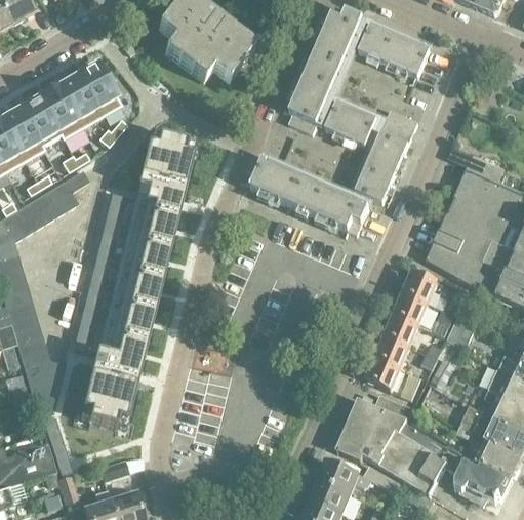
[(0,0),(0,2),(12,24),(35,10),(28,0),(0,0)]
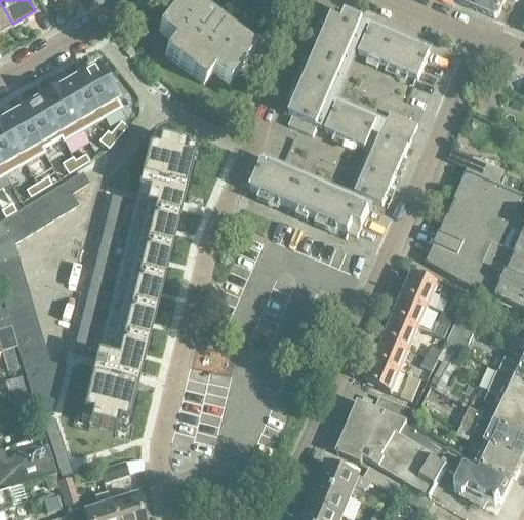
[(254,47),(204,9),(192,0),(178,0),(159,27),(174,39),(165,51),(203,80),(212,69),(229,81),(254,47)]
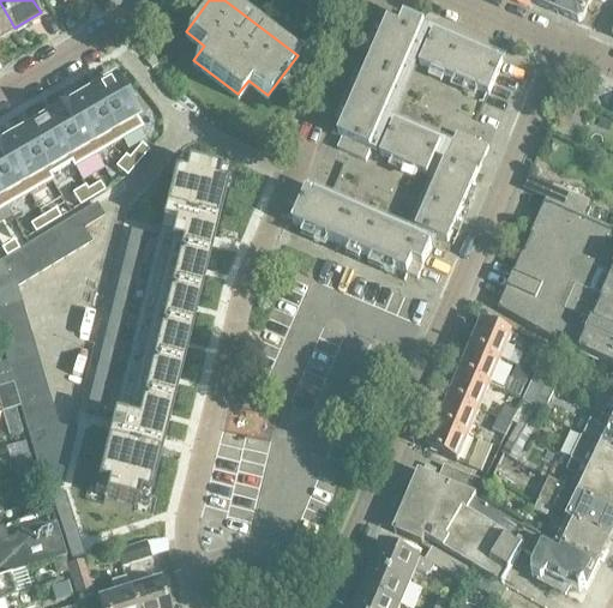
[(539,0),(559,10),(563,0),(539,0)]
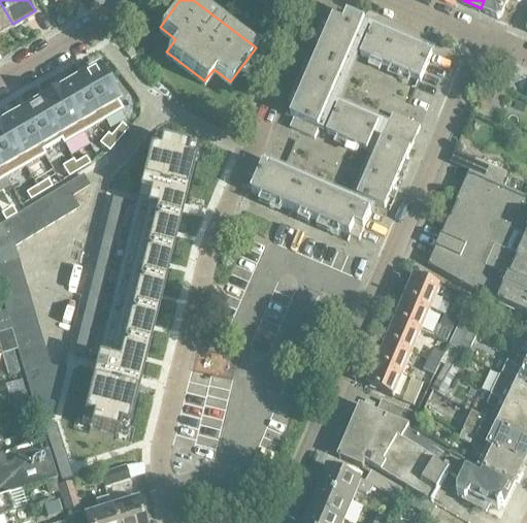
[(484,0),(481,8),(496,14),(497,15),(503,12),(502,12),(507,0),(484,0)]
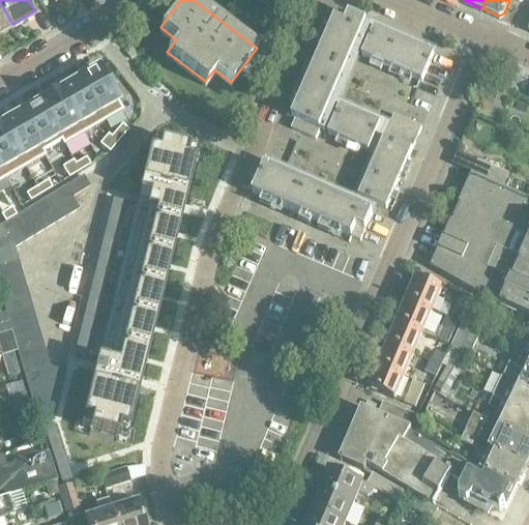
[(0,30),(12,24),(0,2),(0,30)]
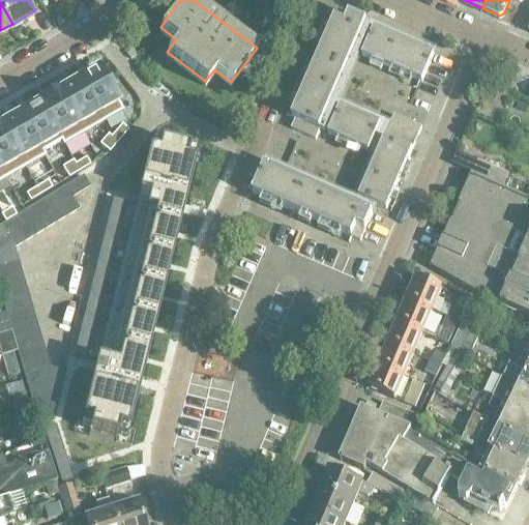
[(296,115),(292,124),(317,135),(366,19),(340,6),(293,114),(296,115)]
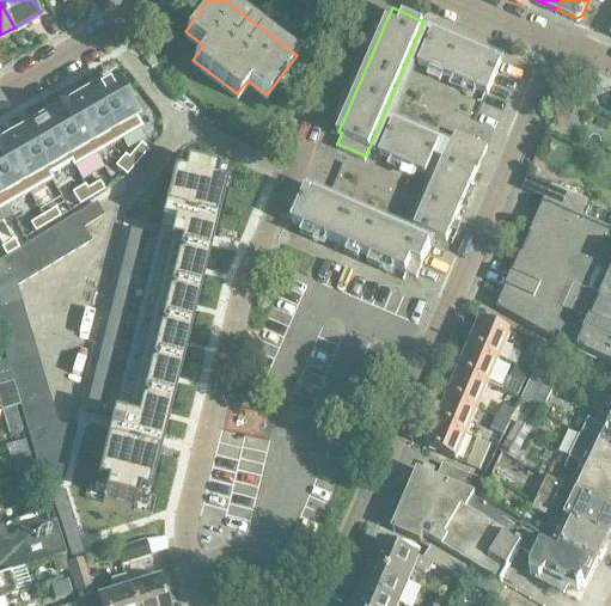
[(419,60),(443,69),(488,90),(502,59),(433,28),(419,60)]
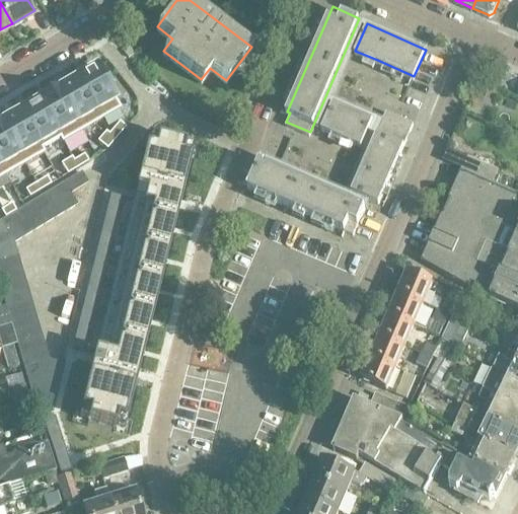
[(95,64),(76,75),(98,113),(118,101),(95,64)]
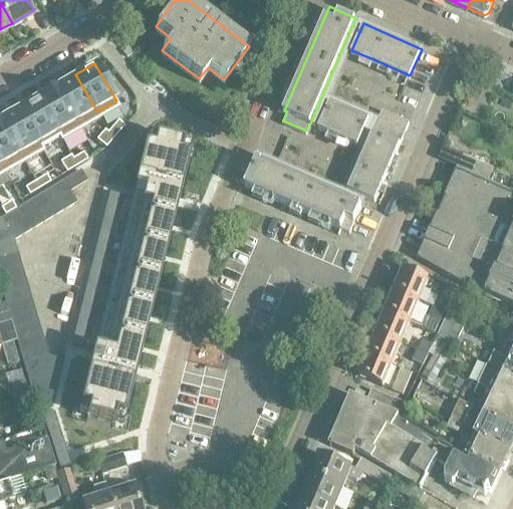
[(75,74),(56,84),(78,122),(97,111),(75,74)]
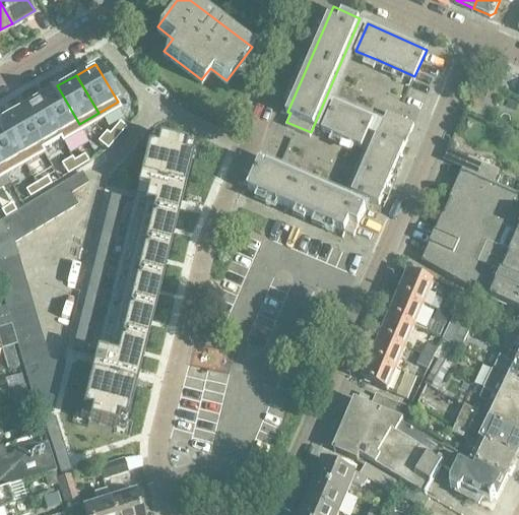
[(494,105),(501,87),(488,82),(480,99),(483,100),(479,110),(493,115),(497,106),(494,105)]
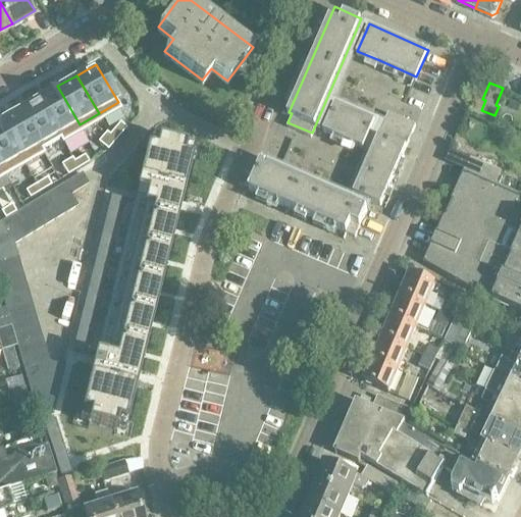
[(57,86),(39,97),(60,136),(80,124),(57,86)]
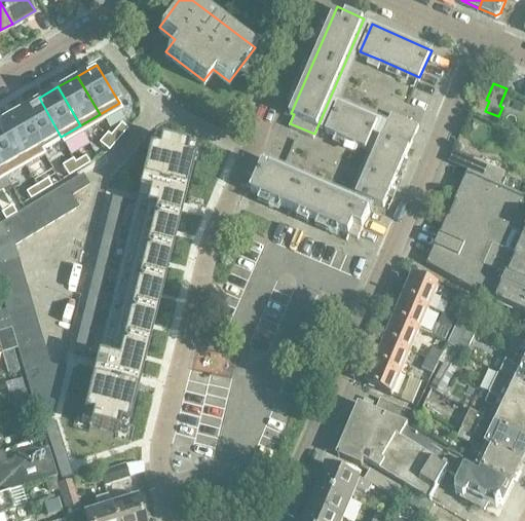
[(39,98),(20,109),(41,147),(61,137),(39,98)]
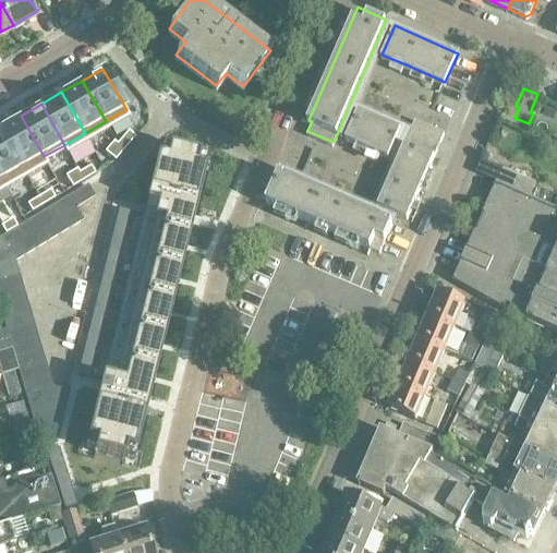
[(346,136),(367,146),(388,155),(401,127),(359,108),(346,136)]
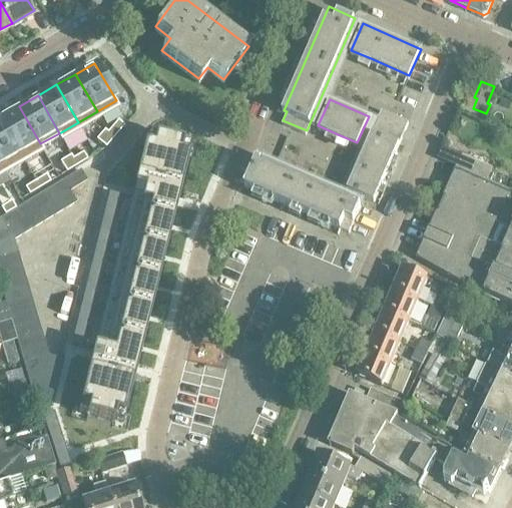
[(19,106),(0,117),(22,154),(40,143),(19,106)]
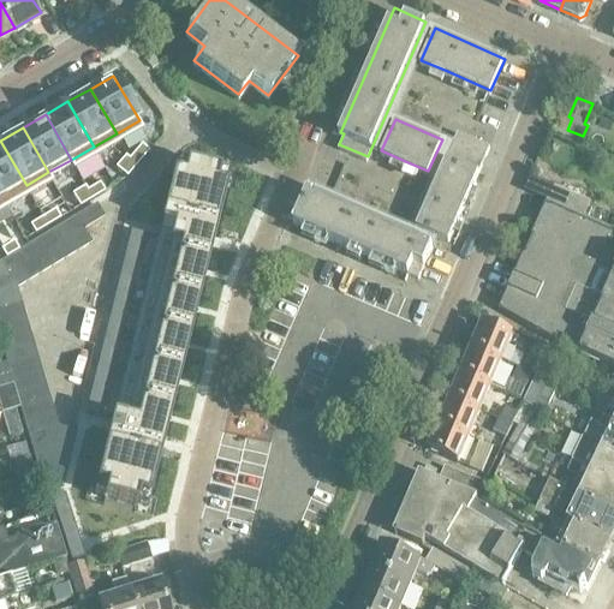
[(490,142),(459,129),(417,225),(448,238),(490,142)]
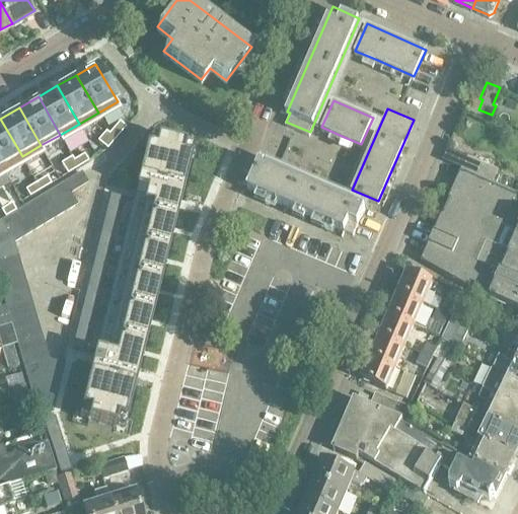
[(109,130),(116,136),(126,124),(120,118),(109,130)]
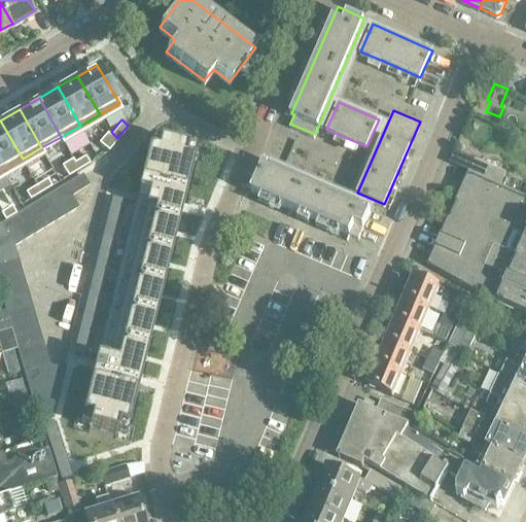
[(0,120),(0,164),(3,170),(23,159),(0,120)]
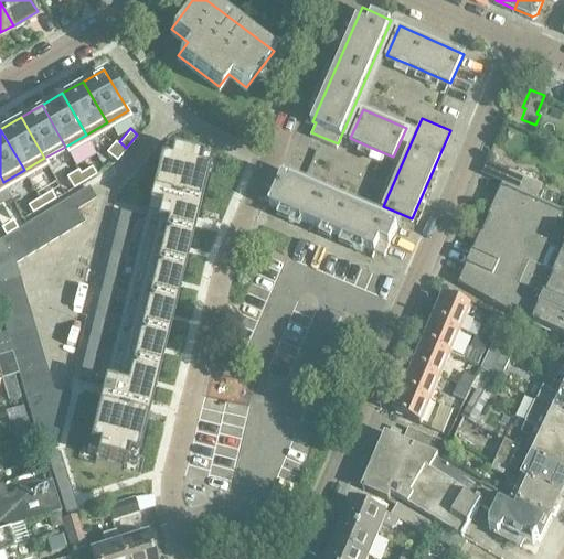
[(116,139),(107,149),(117,158),(126,148),(119,141),(116,139)]
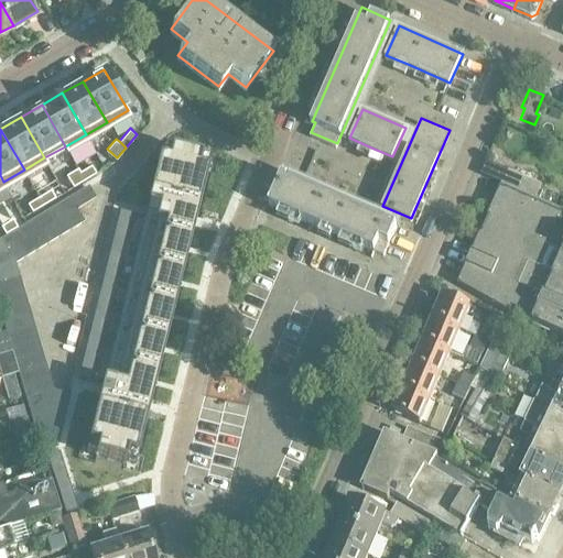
[(138,451),(208,166),(198,164),(202,154),(172,146),(169,156),(160,154),(88,439),(98,441),(96,452),(126,459),(128,449),(138,451)]
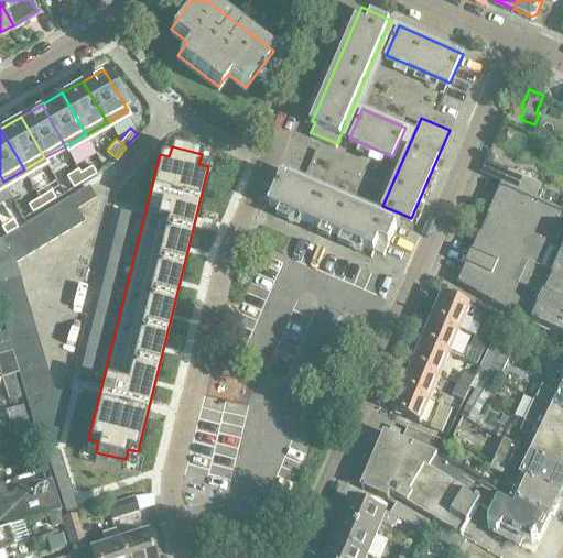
[(91,164),(80,171),(85,178),(96,172),(91,164)]
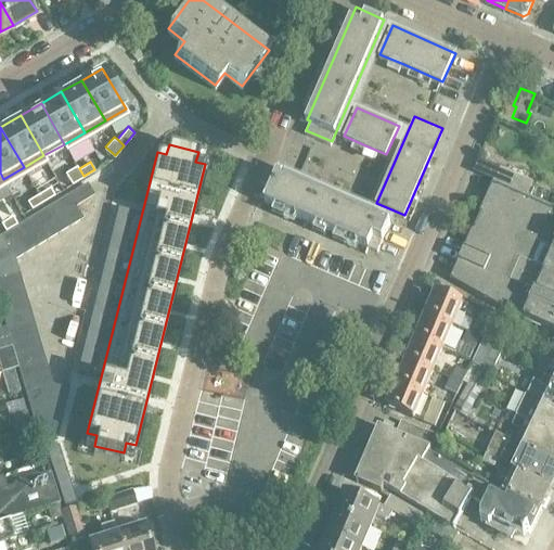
[(79,168),(77,164),(66,170),(73,182),(84,176),(79,168)]
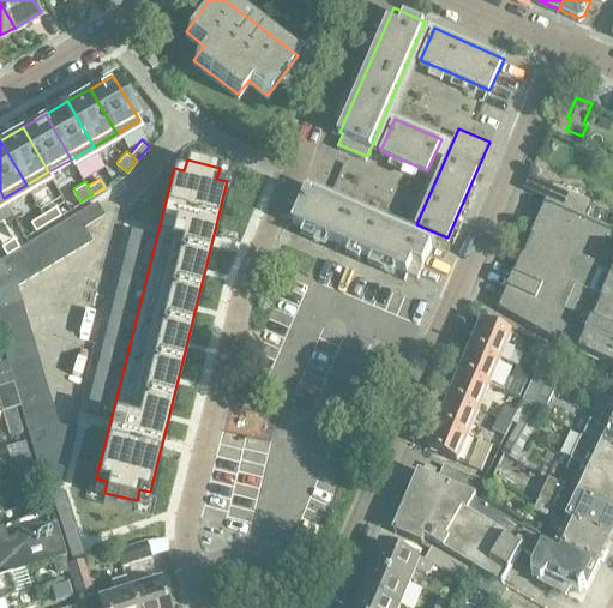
[(547,196),(602,220),(608,205),(553,181),(547,196)]
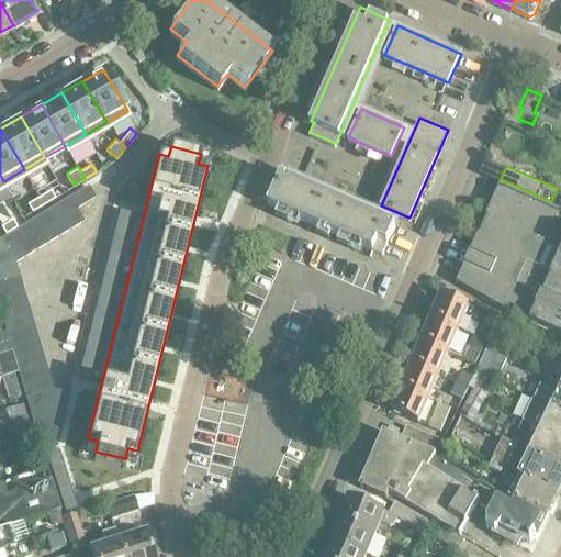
[(395,222),(281,173),(269,201),(383,251),(395,222)]
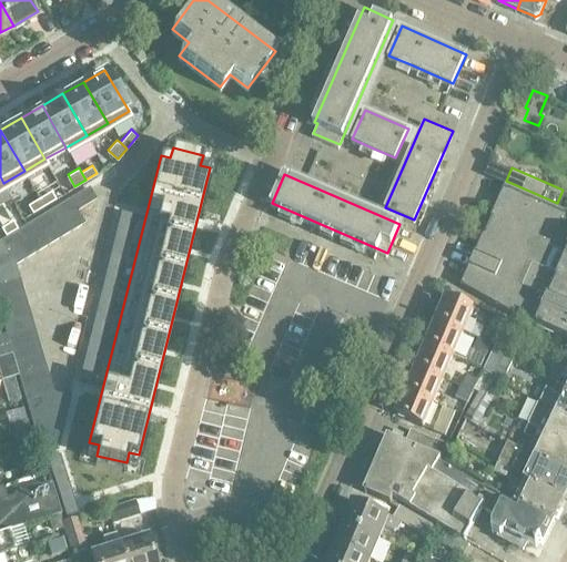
[(461,282),(512,310),(514,310),(516,306),(538,316),(536,322),(566,335),(566,224),(564,223),(566,216),(566,207),(557,203),(506,181),(492,213),(494,214),(486,231),(484,232),(461,282)]
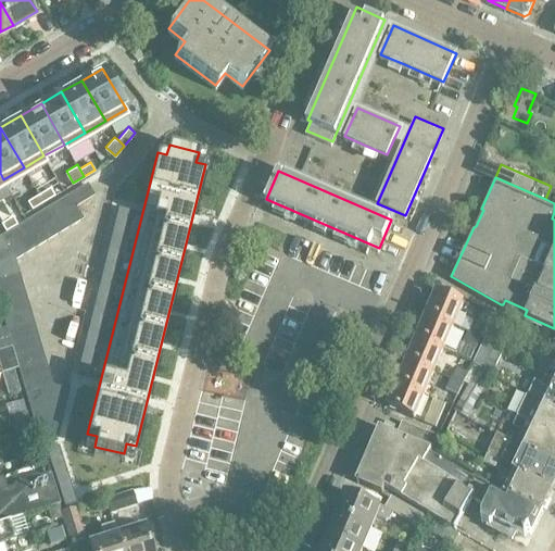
[(88,180),(84,183),(70,191),(76,203),(95,191),(88,180)]
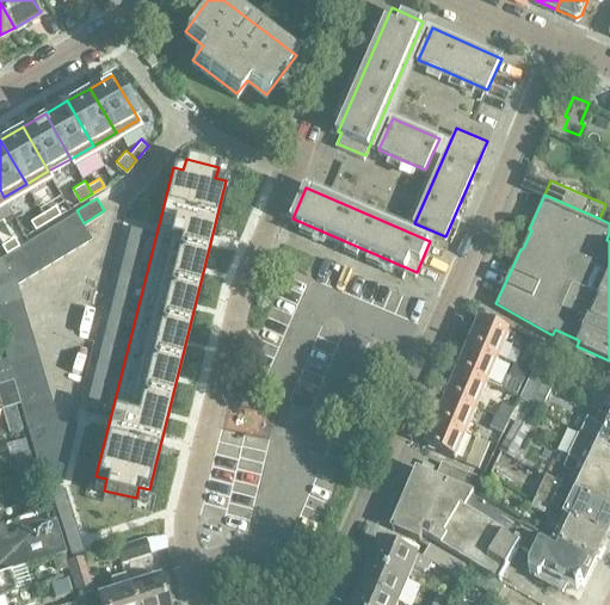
[(48,220),(61,213),(55,204),(43,211),(48,220)]
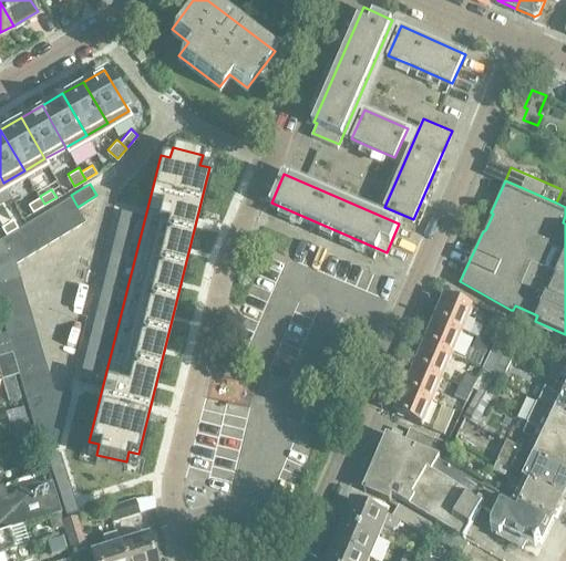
[(85,219),(78,207),(71,195),(59,201),(73,226),(85,219)]
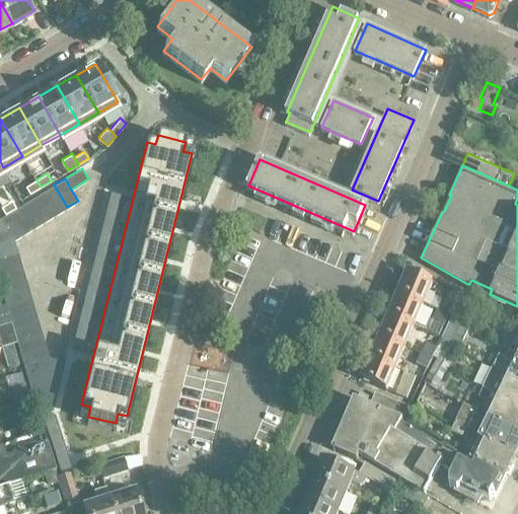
[(30,193),(41,187),(37,179),(26,186),(30,193)]
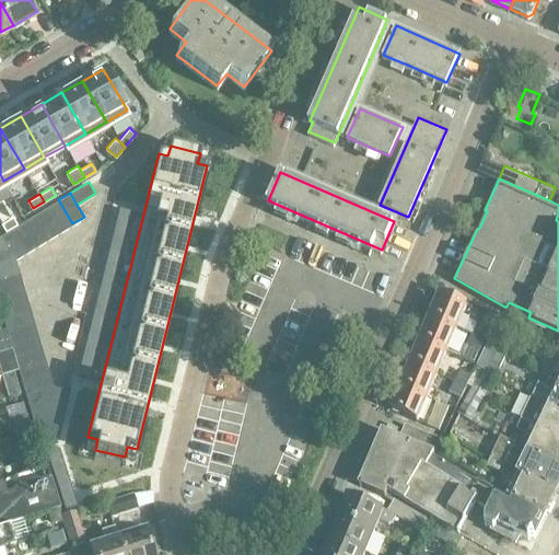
[(72,223),(58,199),(47,207),(61,230),(72,223)]
